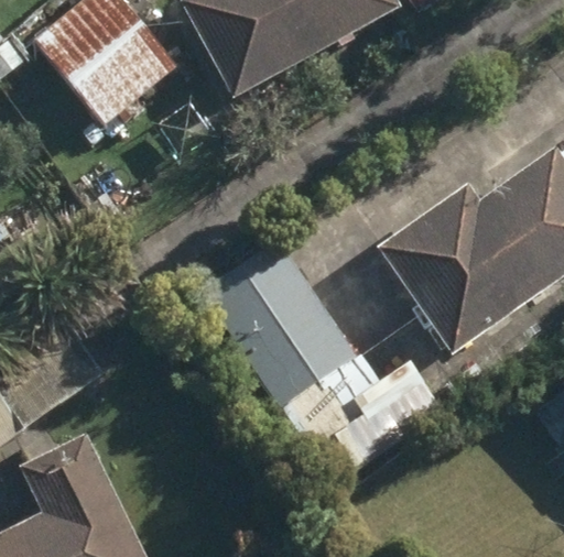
[(83,0),(36,39),(107,122),(177,64),(125,0),(83,0)]
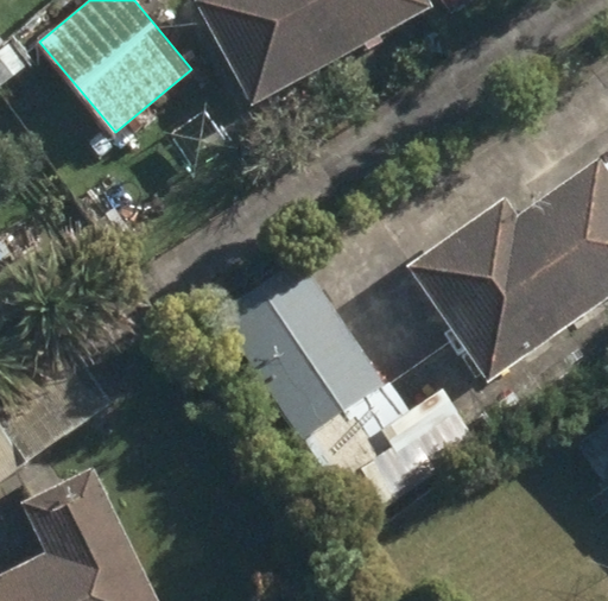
[(201,0),(197,2),(253,105),(431,6),(428,0),(201,0)]
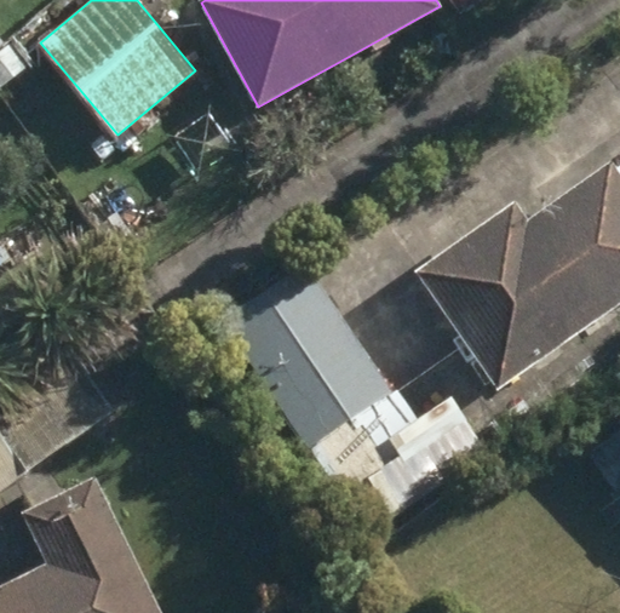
[(419,269),(495,384),(619,299),(619,171),(618,172),(613,165),(527,222),(516,205),(419,269)]
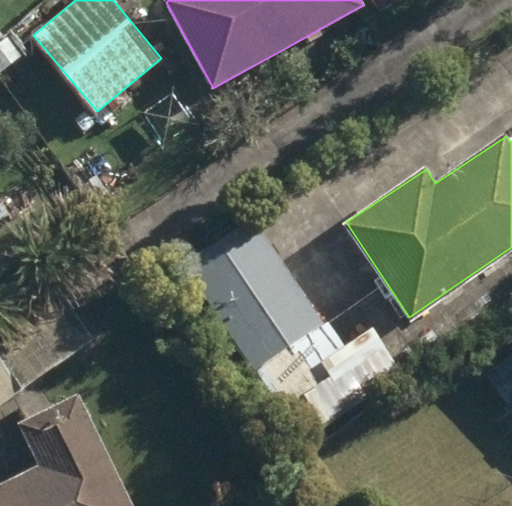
[(82,187),(103,214),(118,201),(97,175),(82,187)]
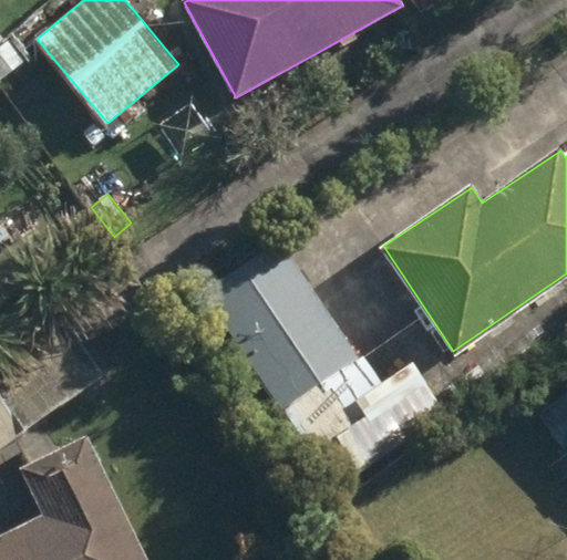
[(290,403),(326,458),(377,426),(340,371),(358,360),(281,242),(204,293),(280,410),(290,403)]
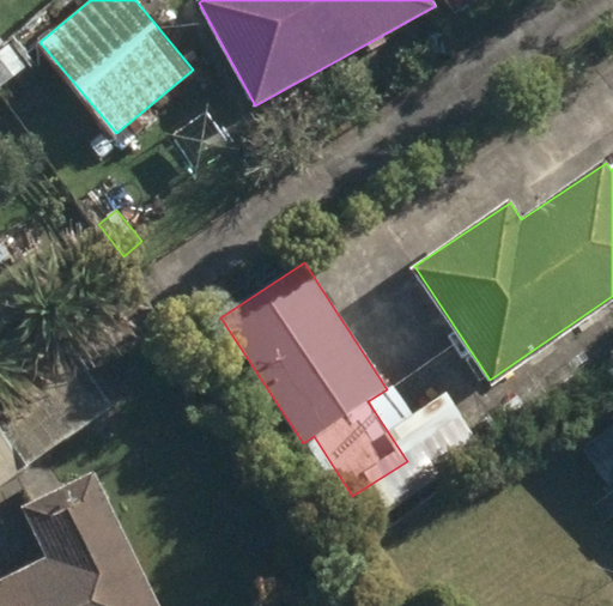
[(612,430),(593,444),(612,472),(612,430)]
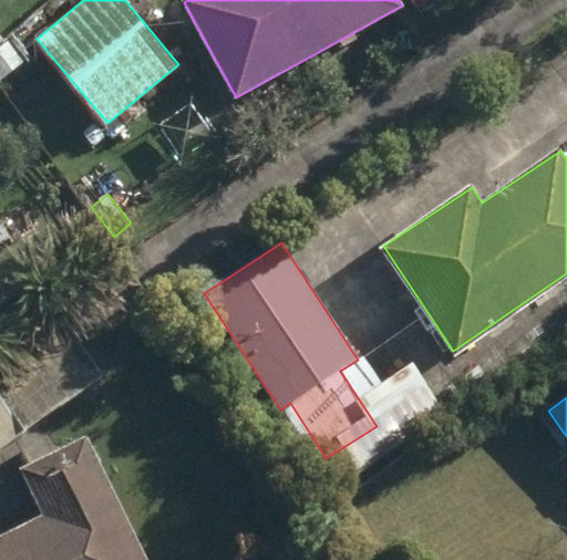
[(0,448),(23,433),(0,400),(0,448)]
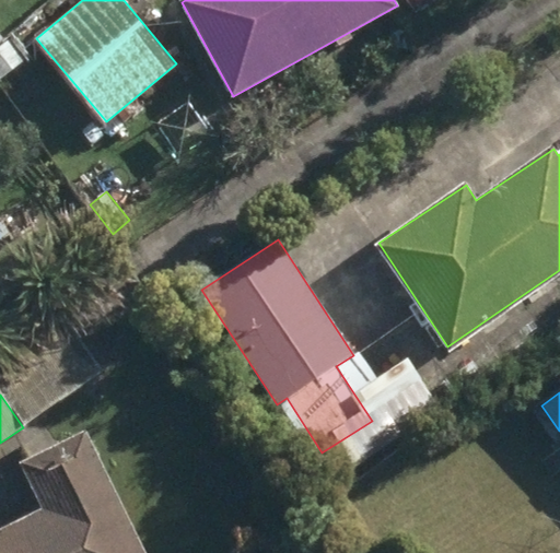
[(0,531),(0,552),(144,552),(86,435),(20,468),(42,513),(0,531)]
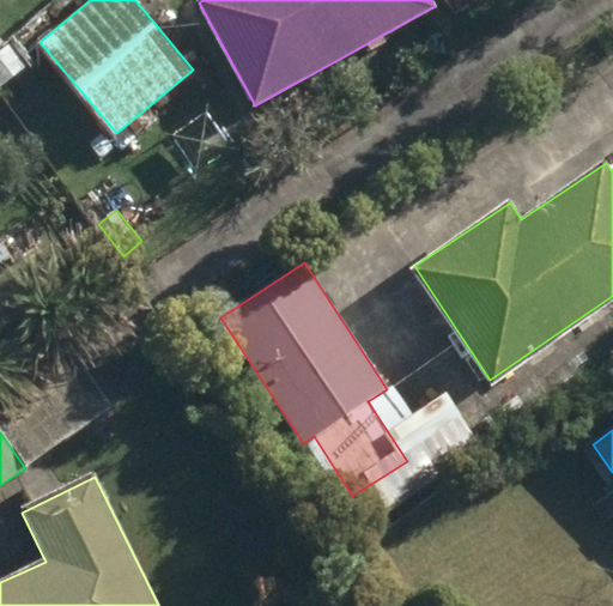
All buildings are outlined.
